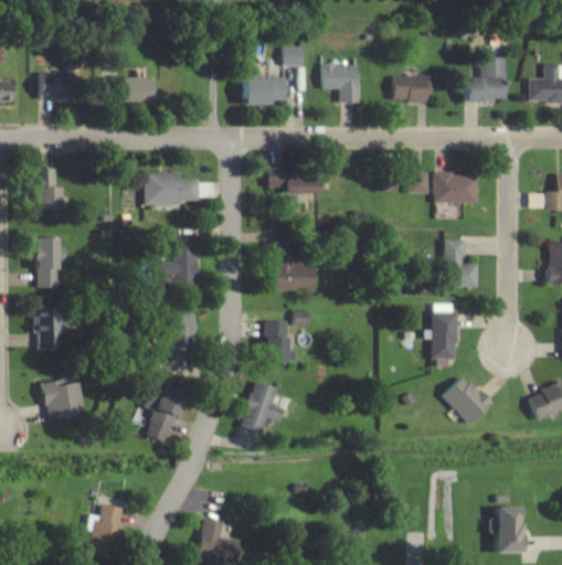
[(285,64),(304,64),(304,45),(284,46),(285,64)]
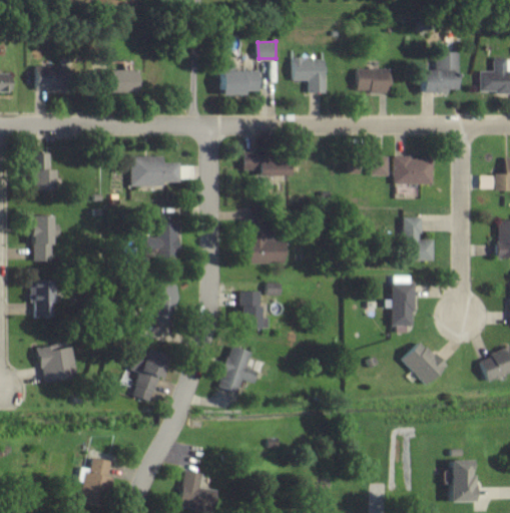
[(460,51),(437,51),(438,69),(419,69),(420,91),(455,90),(454,72),(460,72),(460,51)]
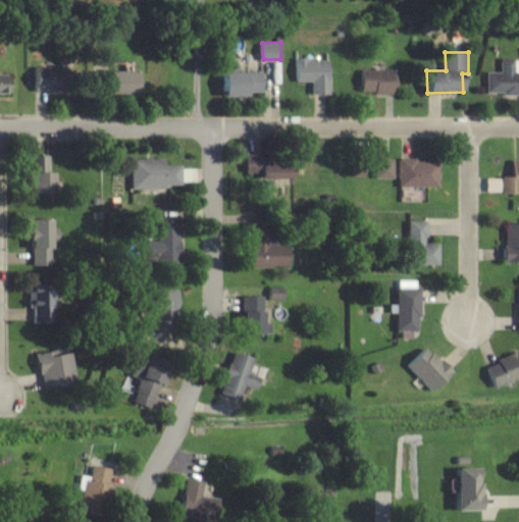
[(489,71),(489,93),(518,92),(518,58),(504,59),(504,71),(489,71)]
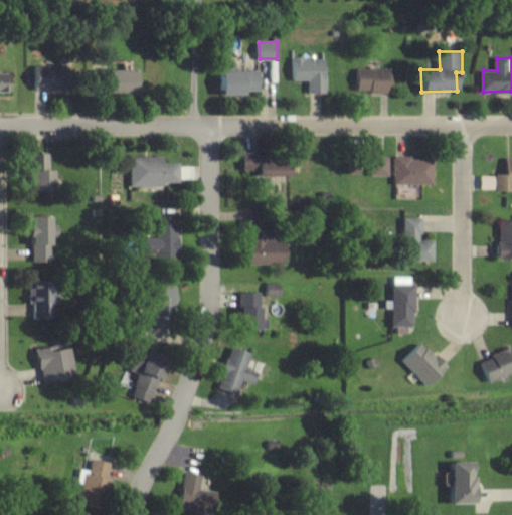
[(295,80),(311,80),(311,93),(326,93),(326,58),(295,58),(295,80)]
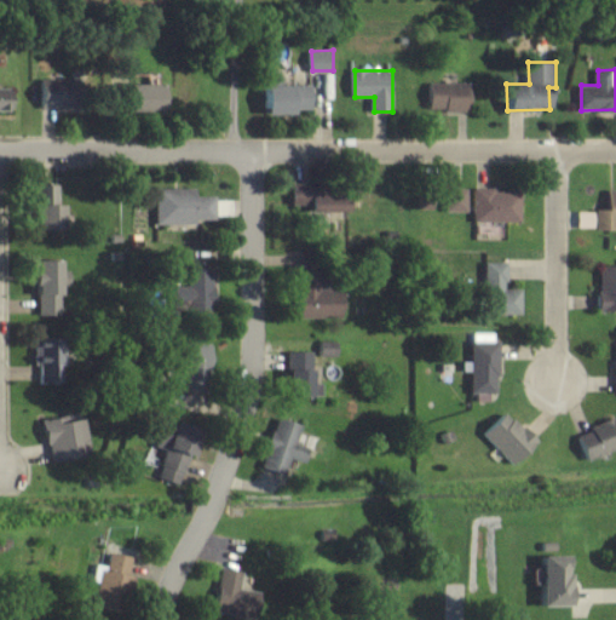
[(288,74),(264,74),(264,112),(317,112),(317,85),(288,85),(288,74)]
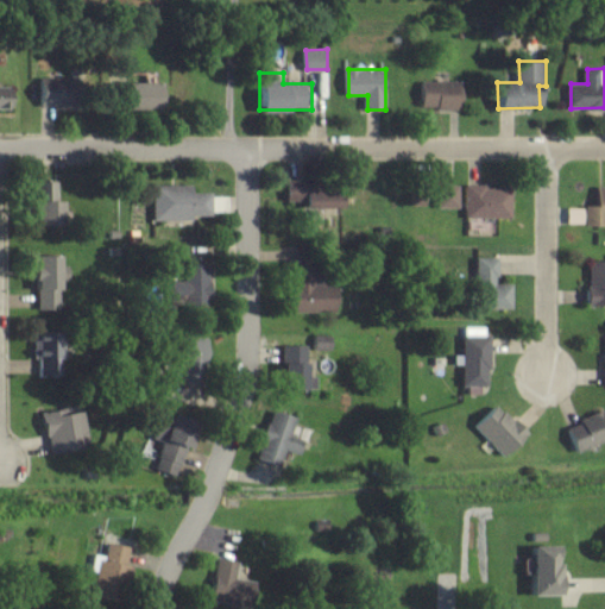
[(41,77),(41,107),(71,106),(71,77),(41,77)]
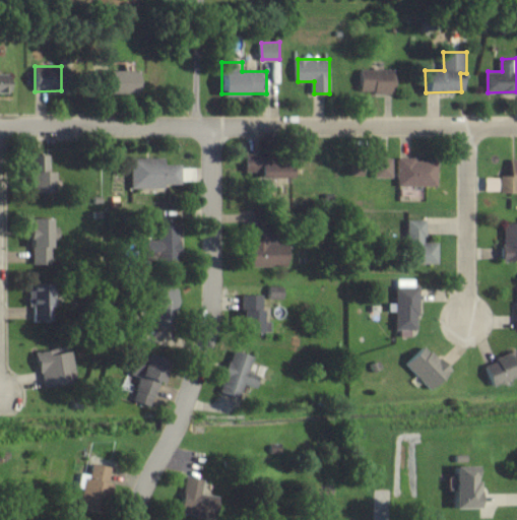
[(362,69),(362,92),(395,91),(394,69),(362,69)]
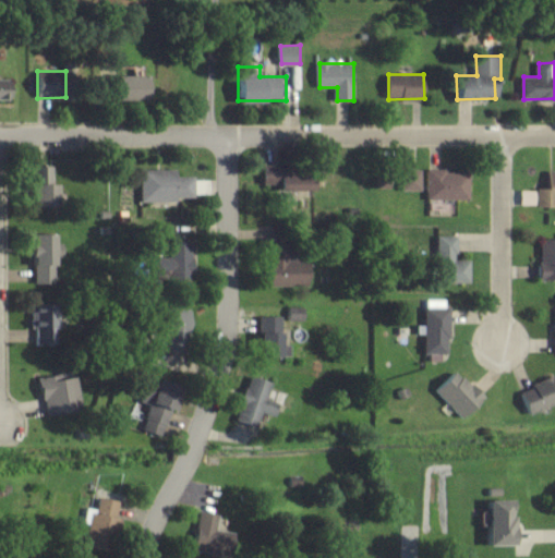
[(149,77),(112,76),(112,98),(148,99),(149,77)]
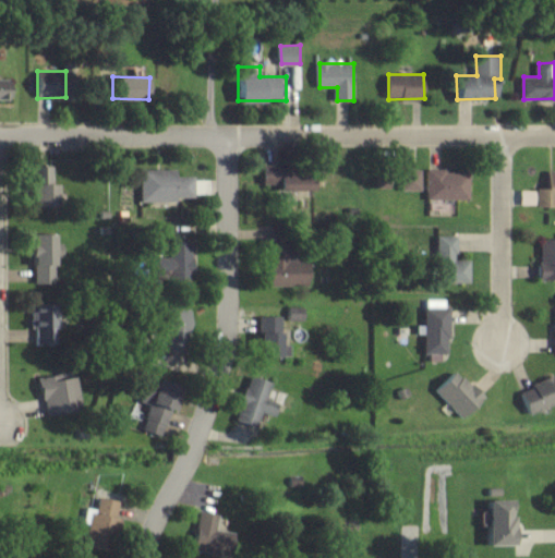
[(0,97),(14,98),(13,79),(0,79),(0,97)]
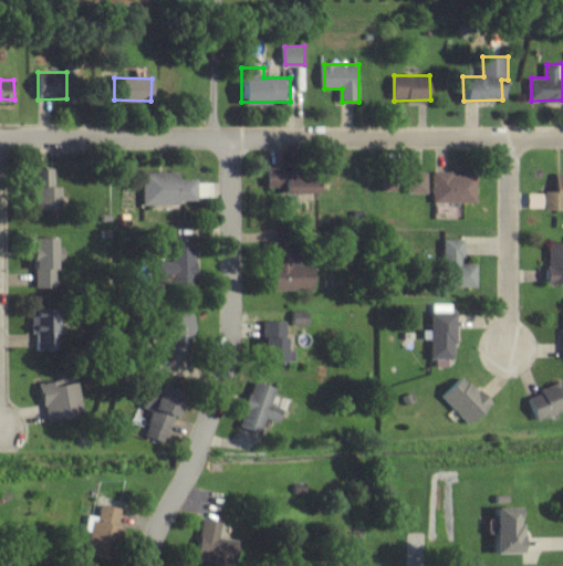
[(55,209),(54,168),(31,168),(32,209),(55,209)]
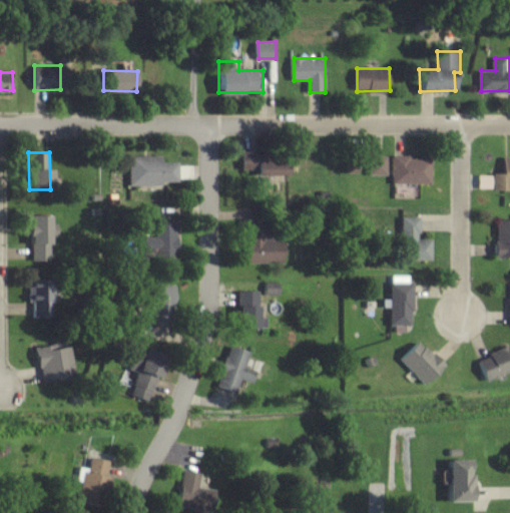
[(290,174),(289,153),(243,154),(243,171),(255,170),(256,174),(290,174)]
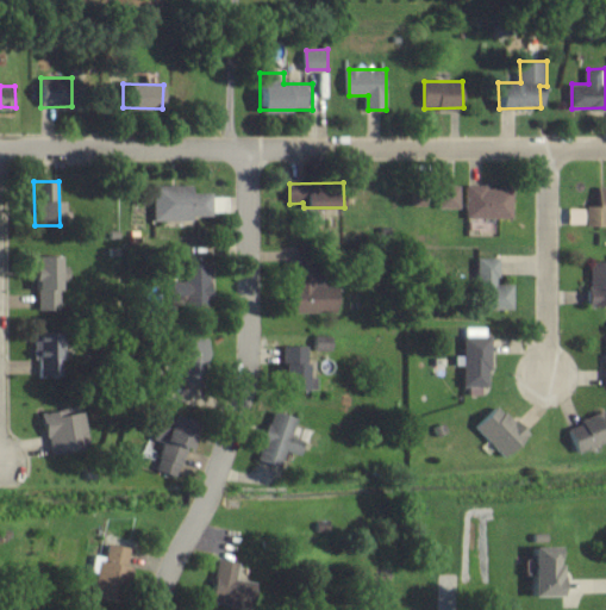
[(195,185),(156,185),(156,218),(216,218),(216,192),(195,192),(195,185)]
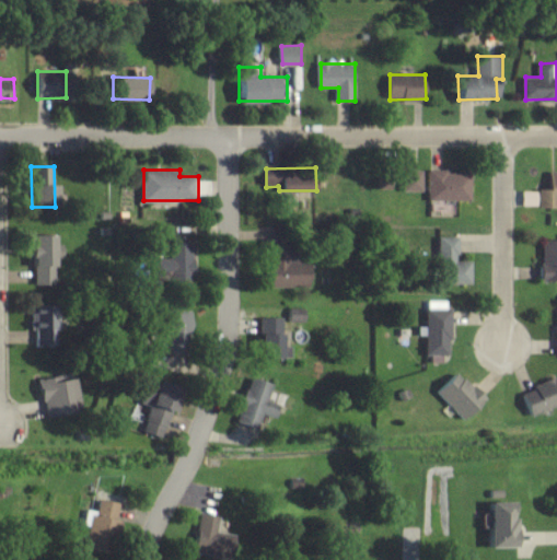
[(406,191),(426,190),(425,170),(405,171),(406,191)]
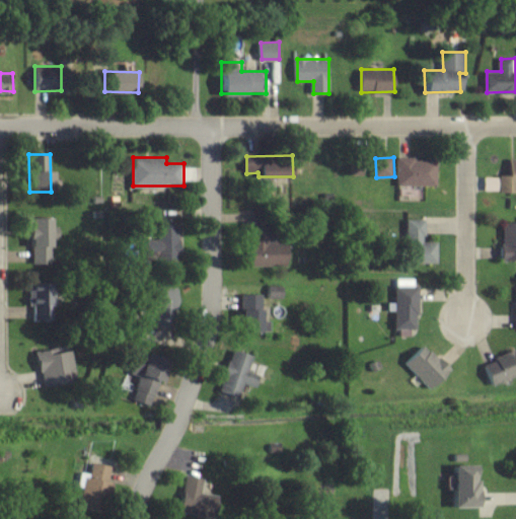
[(399,186),(439,186),(439,158),(399,159),(399,186)]
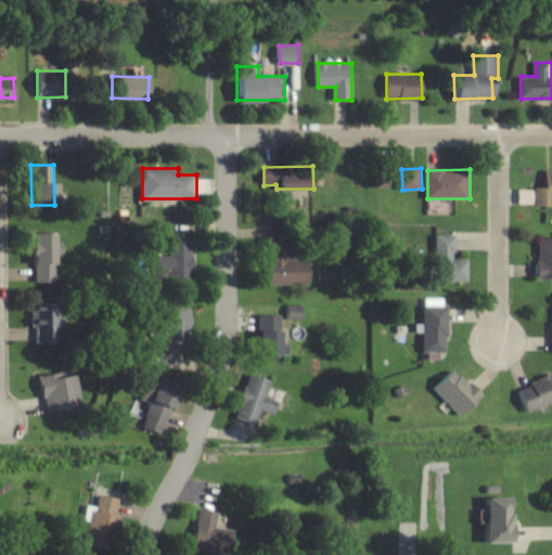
[(537,205),(551,205),(551,169),(546,169),(546,186),(537,186),(537,205)]
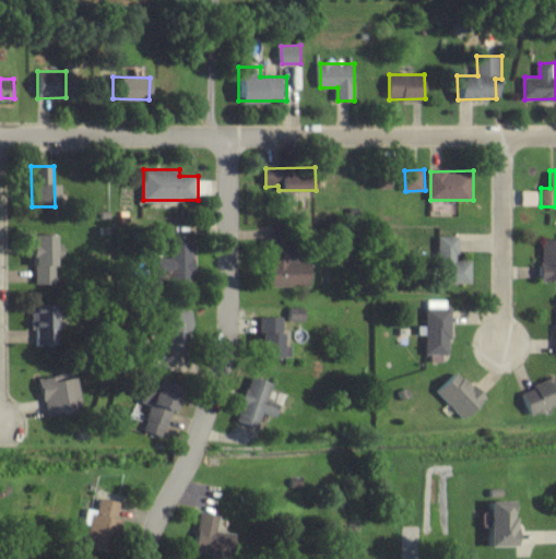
[(37,284),(56,284),(55,233),(31,234),(32,264),(37,264),(37,284)]
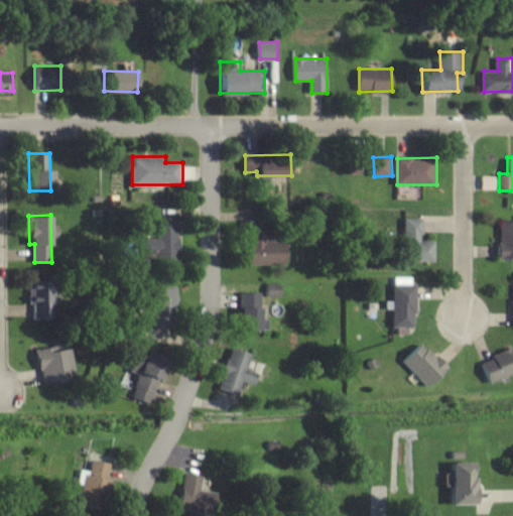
[(405,261),(436,262),(437,241),(424,241),(424,219),(406,218),(405,261)]
